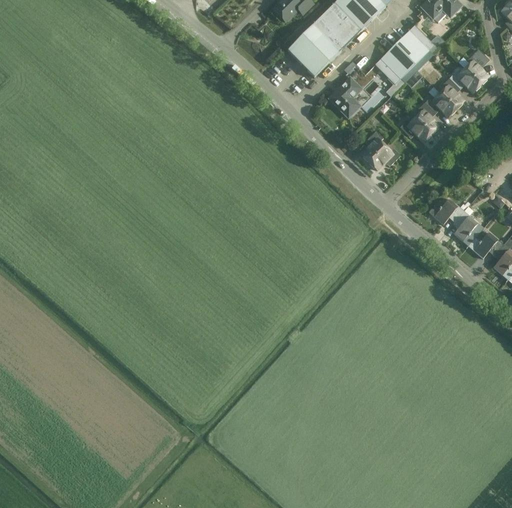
[(273,8),(285,20),(298,8),(302,12),(313,1),(312,0),(281,0),(273,8)]
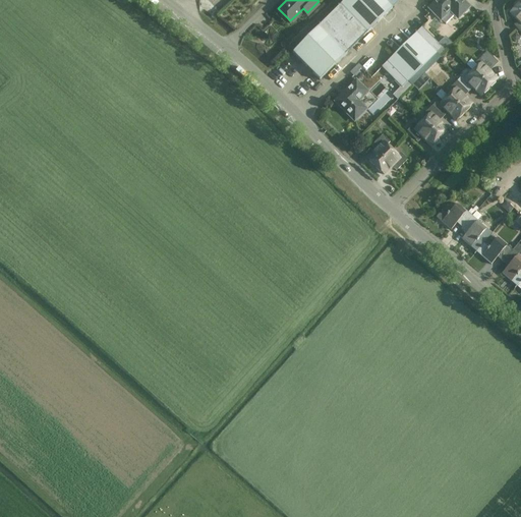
[(342,0),(336,7),(322,21),(349,48),(363,35),(392,5),(387,0),(342,0)]
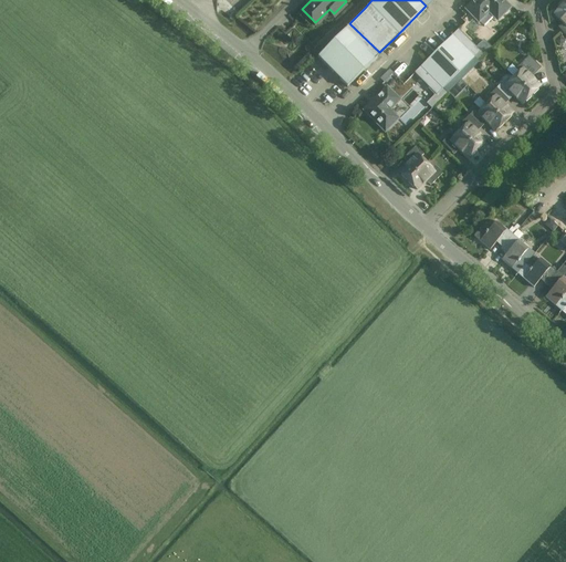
[(472,0),(467,6),(478,17),(489,7),(496,16),(509,3),(505,0),(472,0)]
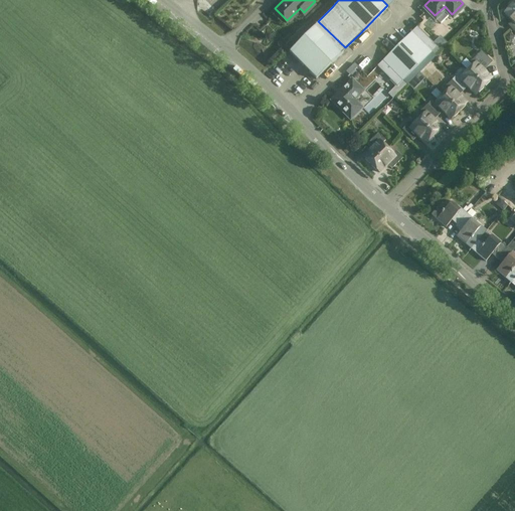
[(510,24),(514,29),(514,4),(513,2),(505,10),(514,20),(510,24)]
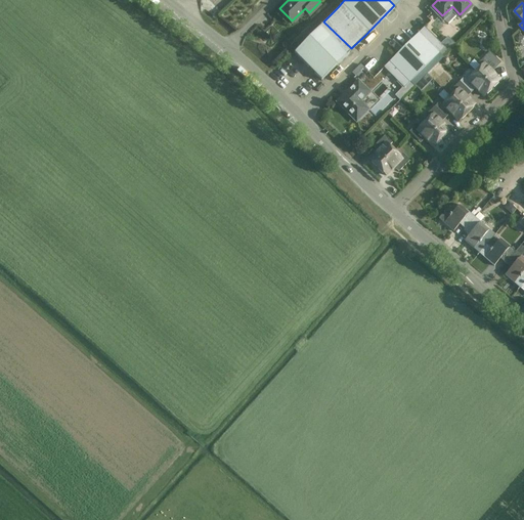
[(323,22),(294,50),(321,78),(351,48),(323,22)]
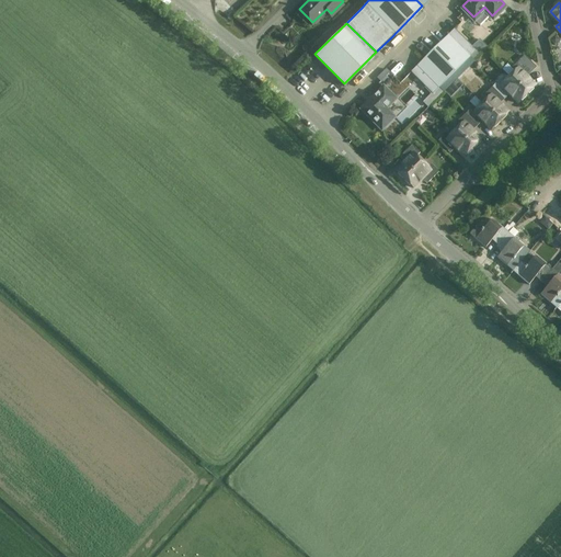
[(448,32),(470,54),(474,58),(488,45),(479,36),(471,44),(469,41),(455,26),(448,32)]
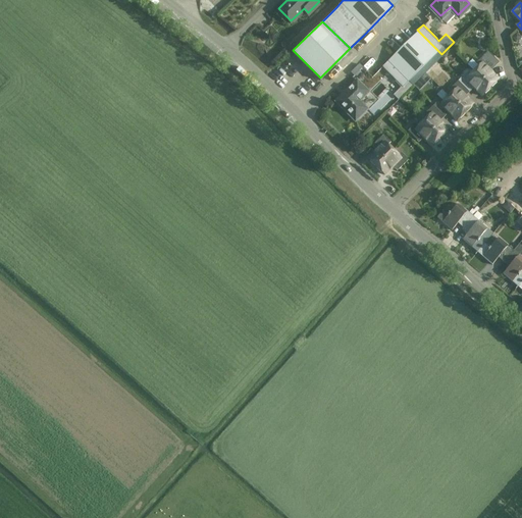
[(408,80),(437,50),(417,30),(387,58),(402,72),(408,80)]
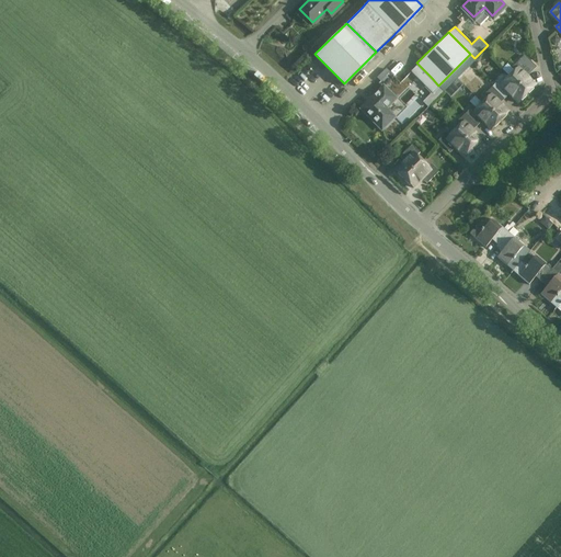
[(510,74),(526,91),(535,82),(525,71),(534,63),(524,53),(512,65),(515,69),(510,74)]
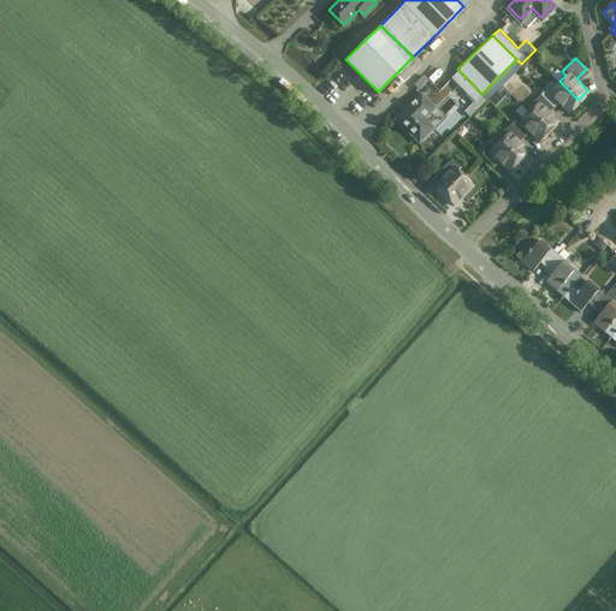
[(474,85),(457,69),(451,76),(467,93),(475,100),(466,110),(469,114),(486,99),(481,94),(474,85)]
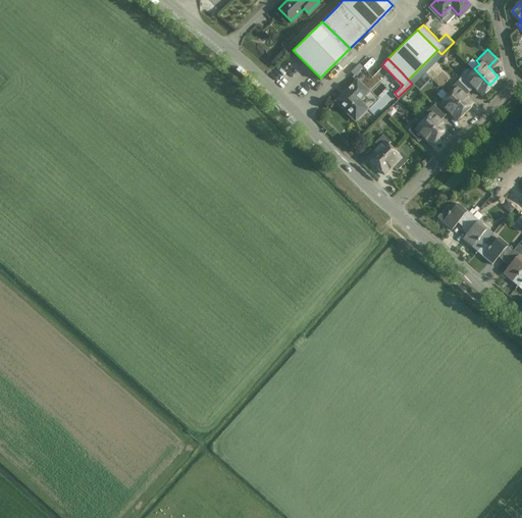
[(362,60),(353,68),(358,74),(367,66),(362,60)]
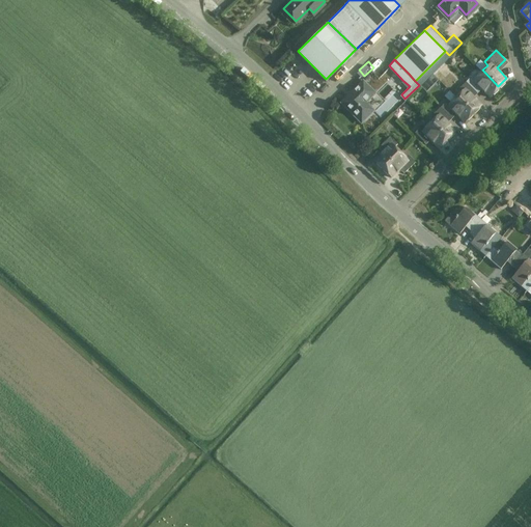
[(479,84),(490,94),(498,86),(482,70),(477,76),(473,72),(466,79),(475,88),(479,84)]
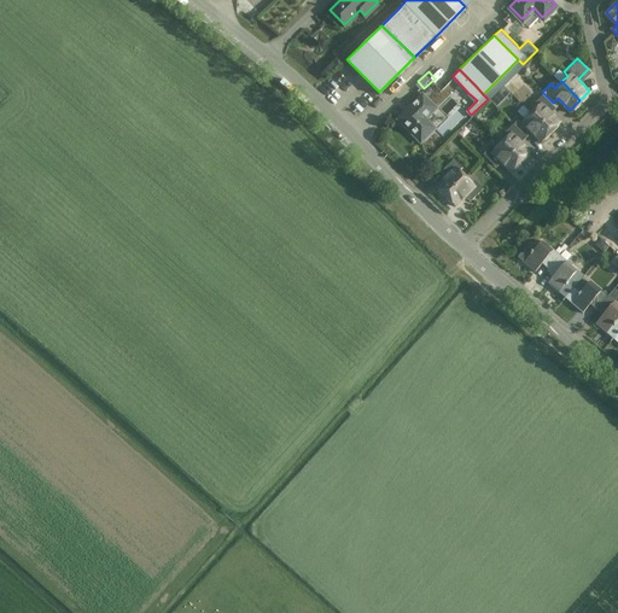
[(503,97),(497,91),(490,98),(496,104),(503,97)]
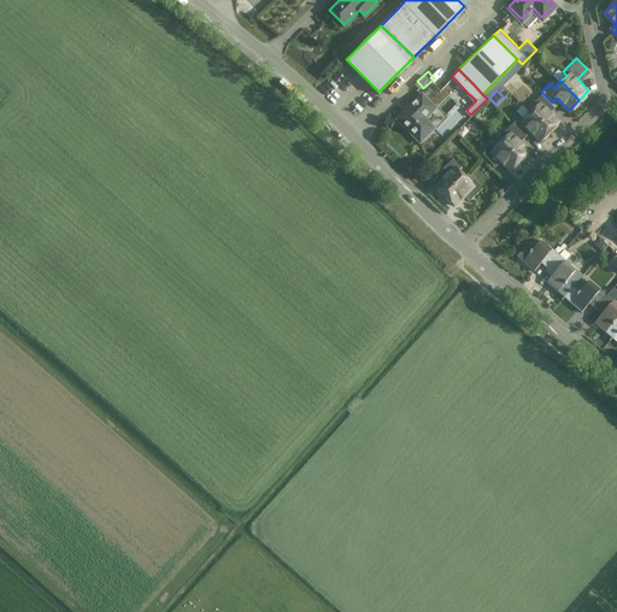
[(530,111),(550,129),(559,119),(547,109),(552,103),(541,92),(533,100),(536,105),(530,111)]
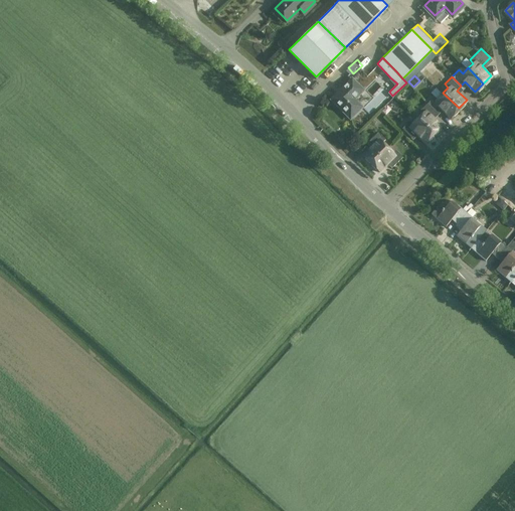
[(332,98),(350,116),(361,106),(353,98),(362,89),(352,77),(332,98)]
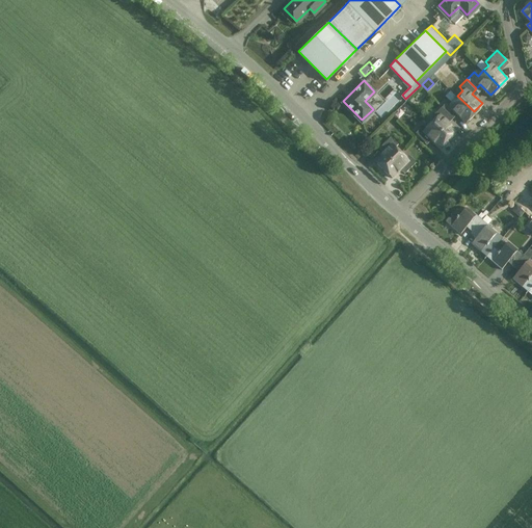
[(455,110),(464,120),(474,111),(457,96),(452,101),(449,98),(442,105),(451,114),(455,110)]
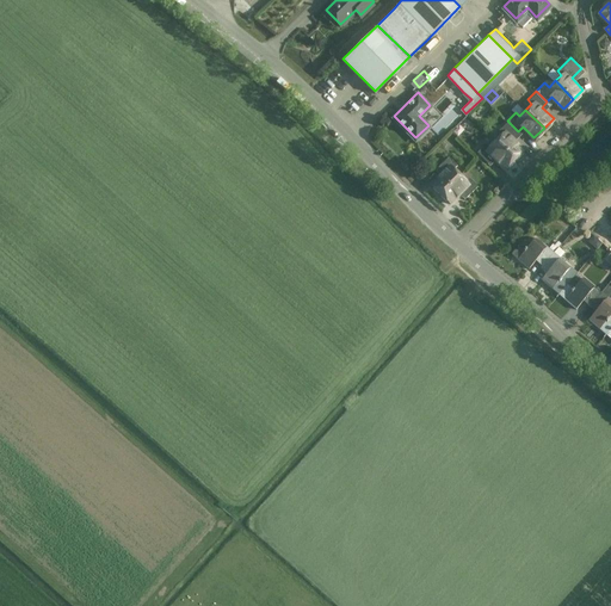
[(497,138),(514,158),(524,148),(512,136),(518,131),(507,121),(498,129),(503,134),(497,138)]
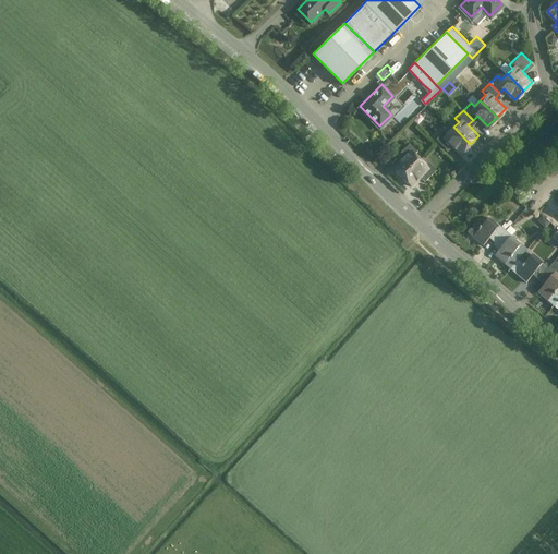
[(452,144),(461,153),(470,144),(453,127),(448,132),(444,129),(436,136),(448,148),(452,144)]
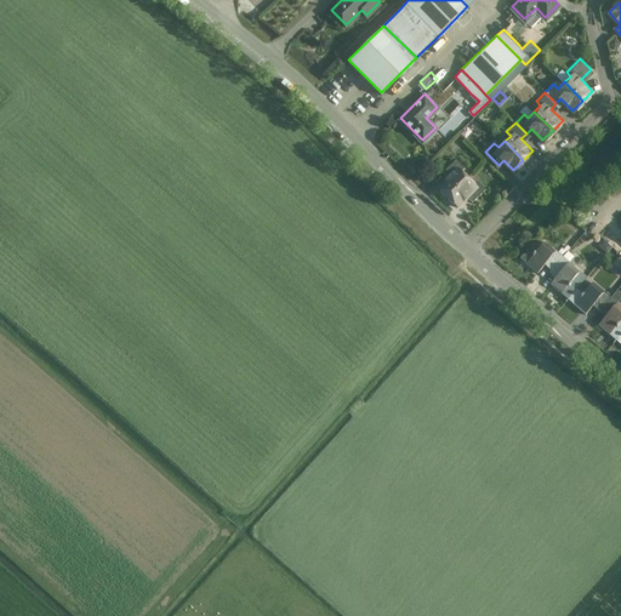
[(438,184),(448,194),(467,176),(461,170),(465,166),(456,157),(445,167),(450,172),(438,184)]
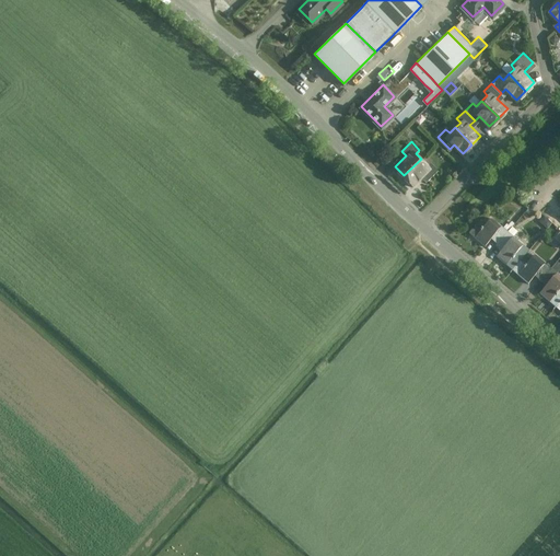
[(404,175),(412,184),(423,174),(428,178),(438,169),(430,161),(427,164),(421,159),(404,175)]
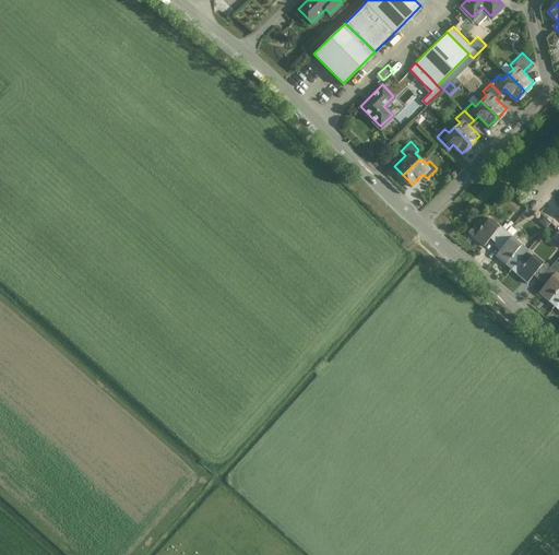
[(467,229),(484,244),(490,236),(495,240),(495,241),(495,243),(507,228),(512,222),(509,219),(507,222),(504,221),(501,225),(501,224),(490,215),(485,222),(479,216),(467,229)]
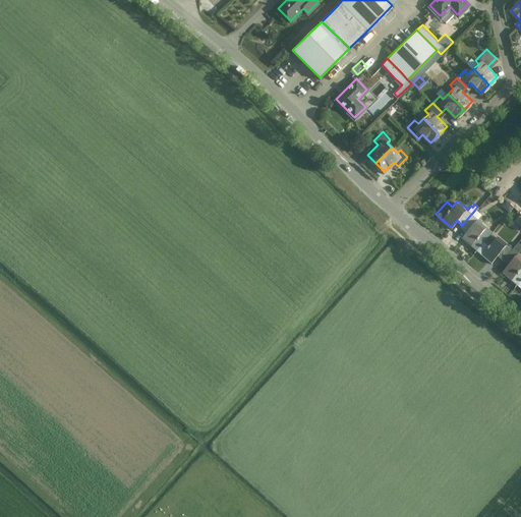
[(478,218),(472,213),(461,226),(462,226),(463,227),(465,232),(462,236),(476,248),(486,237),(491,230),(477,218),(478,218)]
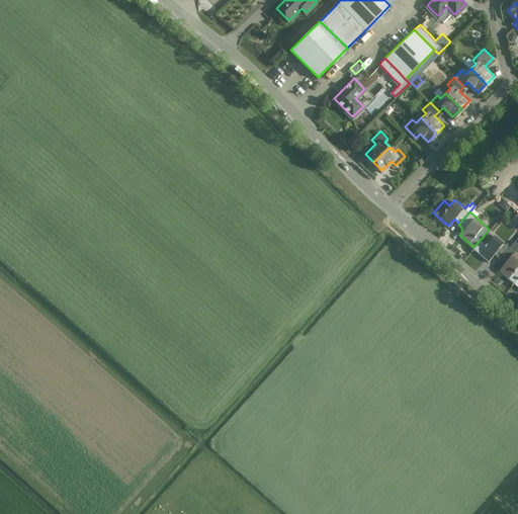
[(473,247),(488,260),(495,252),(500,257),(510,246),(504,241),(504,242),(495,234),(489,240),(484,236),(473,247)]
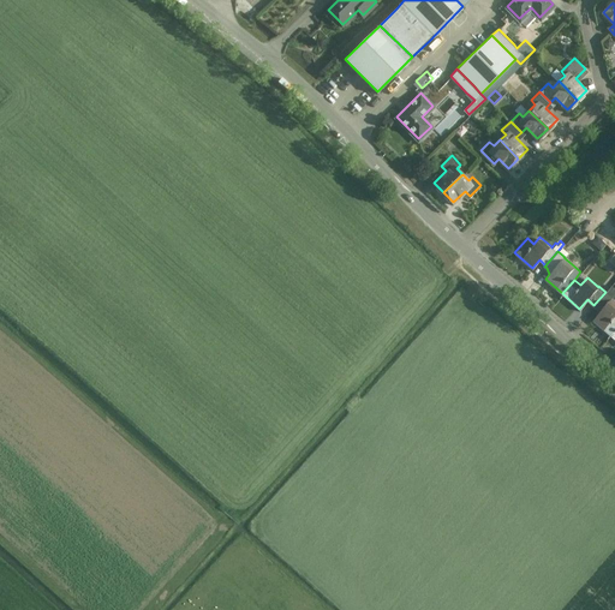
[(592,320),(609,334),(614,328),(614,315),(614,314),(614,301),(611,298),(614,292),(614,286),(611,283),(593,305),(601,311),(592,320)]
